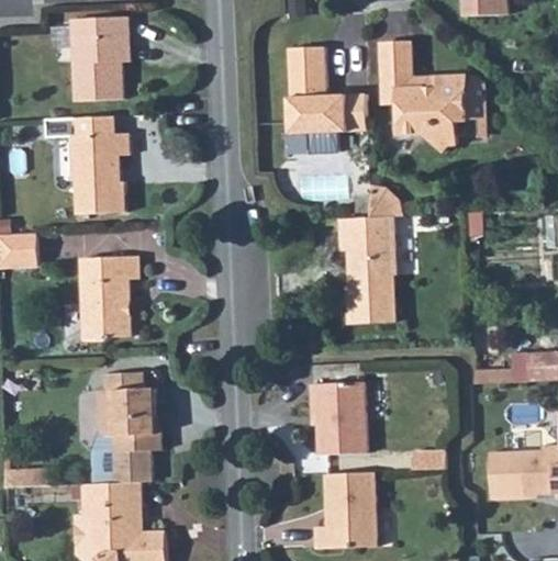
[(461,0),(464,15),(506,14),(505,0),(461,0)]
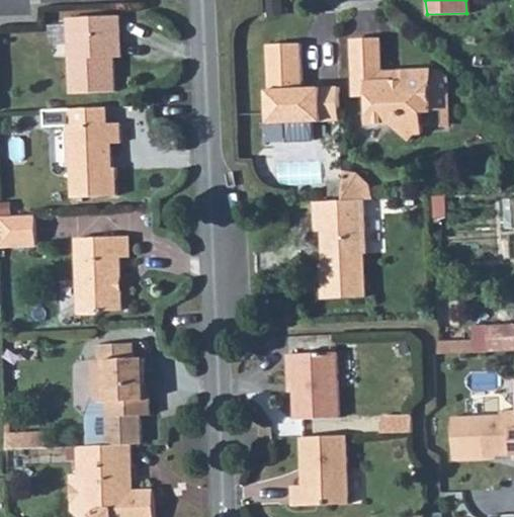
[(109,32),(117,32),(117,15),(66,17),(69,93),(112,91),(110,57),(109,32)]
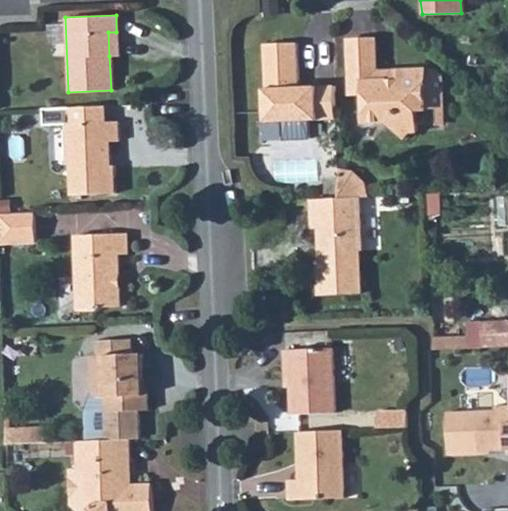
[(108,32),(109,56),(117,56),(116,32),(108,32)]
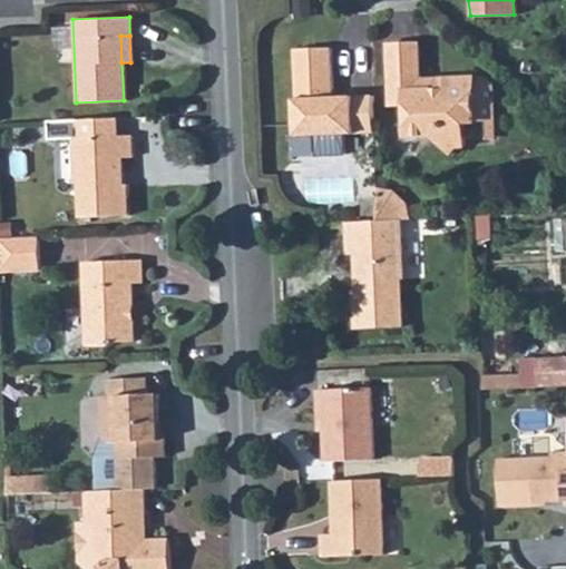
[(484,120),(490,120),(489,85),(481,78),(471,78),(471,77),(441,78),(441,88),(430,89),(430,85),(423,85),(418,79),(416,43),(384,45),(387,102),(402,101),(405,136),(430,135),(448,154),(461,146),(460,121),(484,120)]
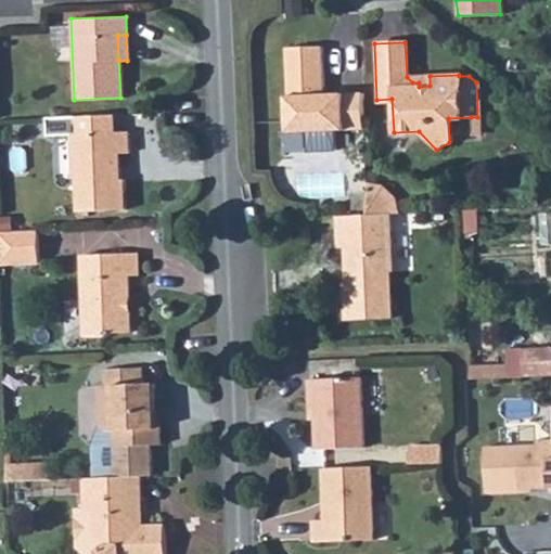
[(360,93),(321,95),(320,46),(284,48),(285,131),(305,131),(306,151),(333,150),(332,129),(361,128),(360,93)]
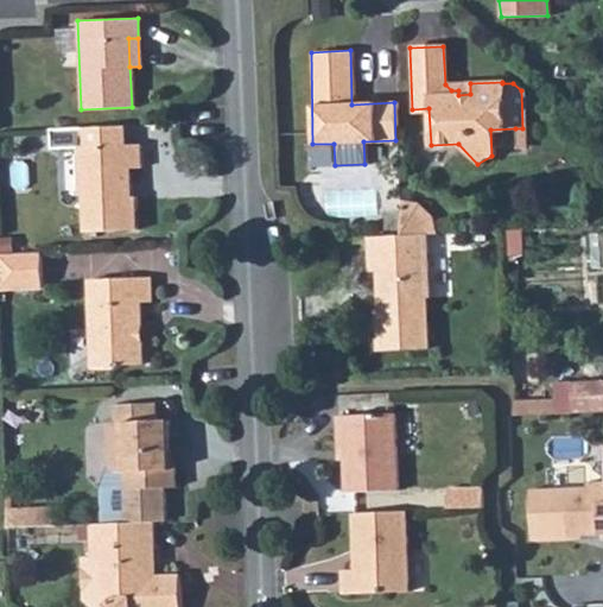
[(129,183),(128,168),(139,166),(139,144),(124,144),(122,125),(49,128),(50,149),(75,147),(76,195),(82,195),(82,232),(135,229),(133,196),(125,196),(124,188),(129,183)]
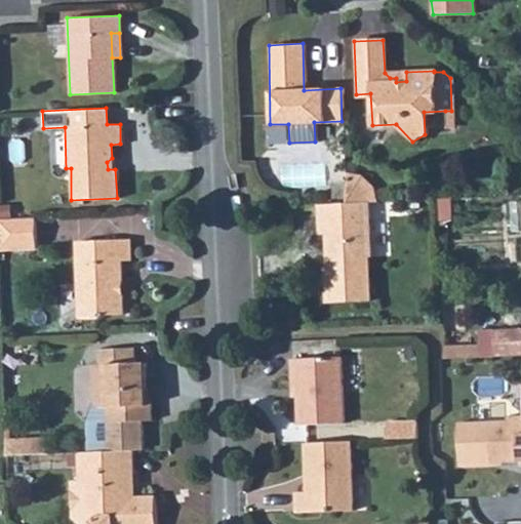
[(359,174),(344,171),(345,202),(366,201),(376,201),(372,187),(359,174)]
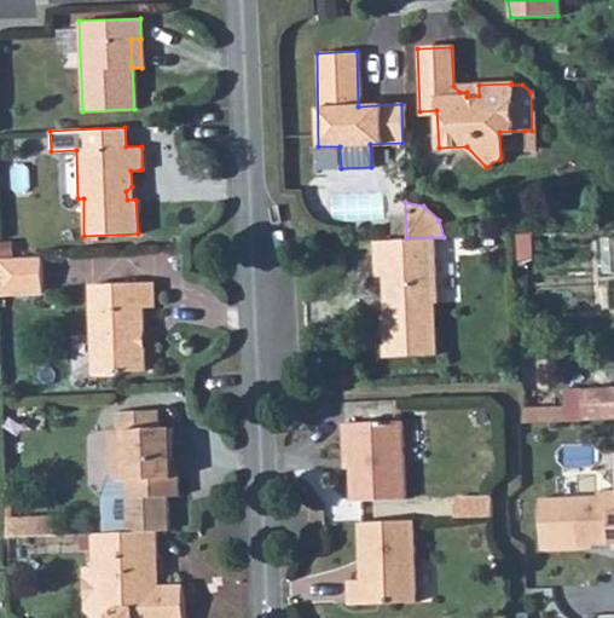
[(371,241),(374,275),(381,275),(382,300),(388,299),(388,315),(383,315),(381,315),(382,357),(435,354),(433,302),(435,302),(432,237),(406,238),(371,241)]
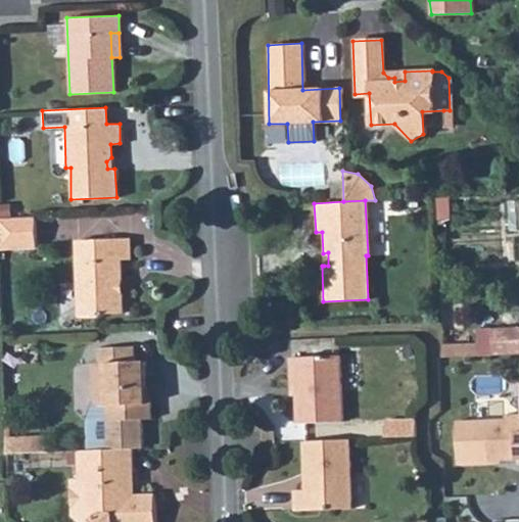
[(34,217),(0,218),(0,248),(35,247),(34,217)]
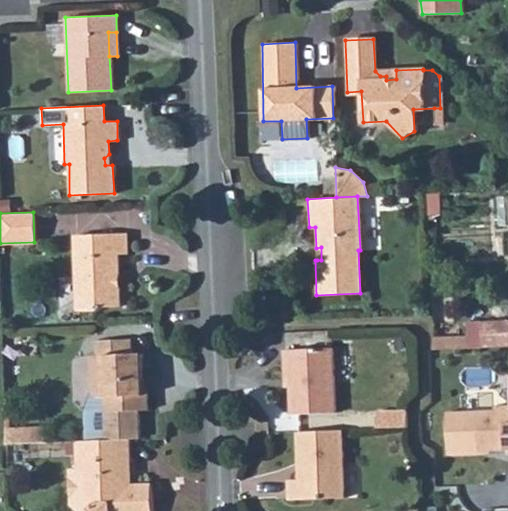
[(73,235),(76,311),(97,310),(100,307),(118,306),(116,254),(125,254),(125,233),(73,235)]
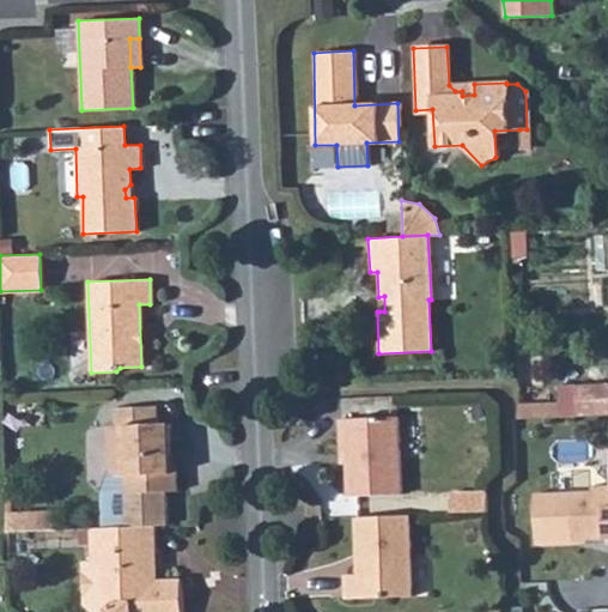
[(607,382),(577,385),(577,416),(607,413),(607,382)]
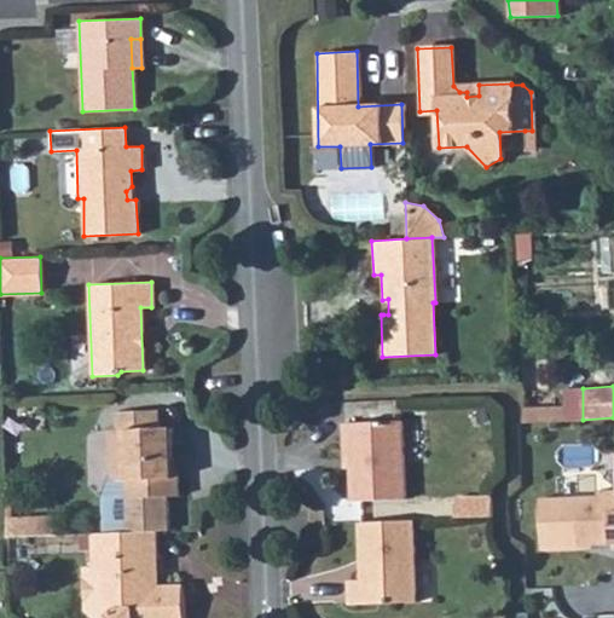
[(109,473),(99,498),(102,533),(155,531),(167,531),(166,496),(178,495),(177,475),(172,475),(171,427),(157,428),(156,410),(114,411),(114,431),(122,431),(123,443),(108,446),(109,473)]
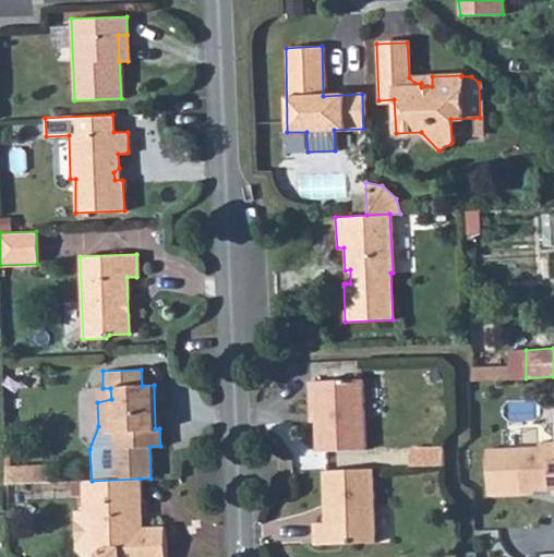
[(308,399),(314,398),(314,422),(315,451),(363,449),(360,378),(308,382),(308,399)]
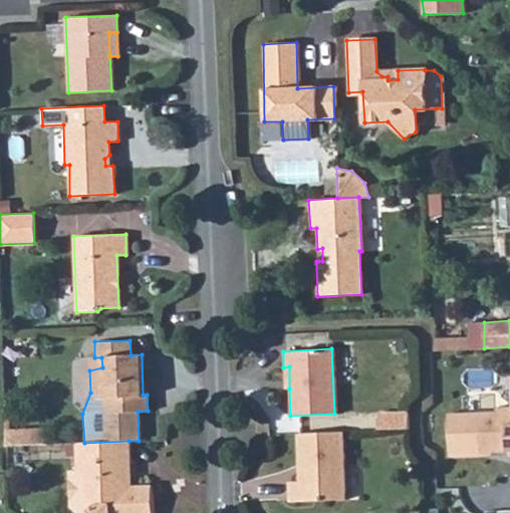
[(483,455),(483,448),(506,447),(507,456),(509,456),(509,377),(509,407),(494,407),(494,412),(447,414),(448,456),(483,455)]
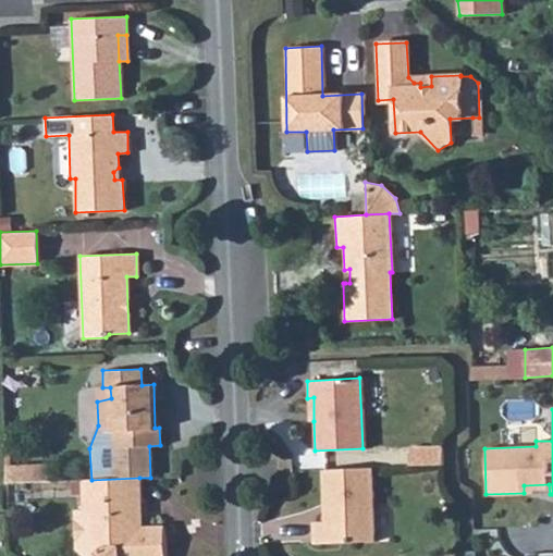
[(408,466),(441,464),(440,446),(407,447),(408,466)]
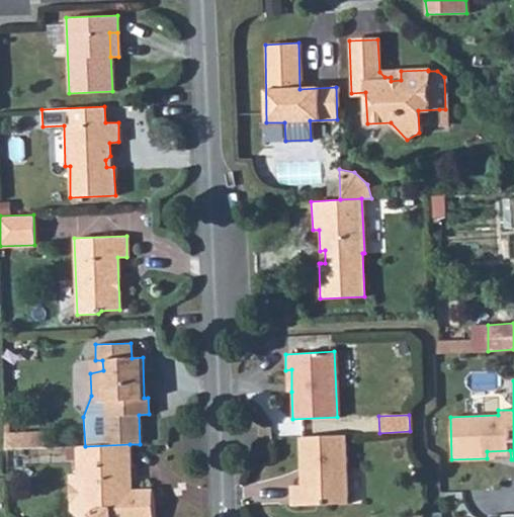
[(44,431),(3,432),(4,448),(45,447),(44,431)]
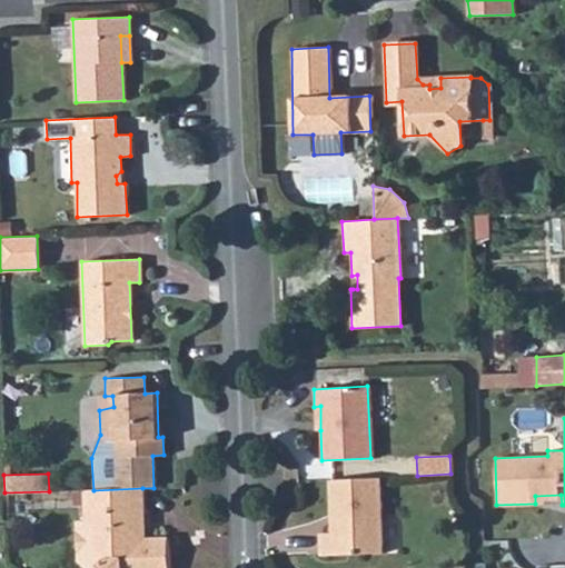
[(330,520),(330,532),(318,534),(319,555),(382,552),(379,477),(328,480),(330,514),(334,514),(335,520),(330,520)]
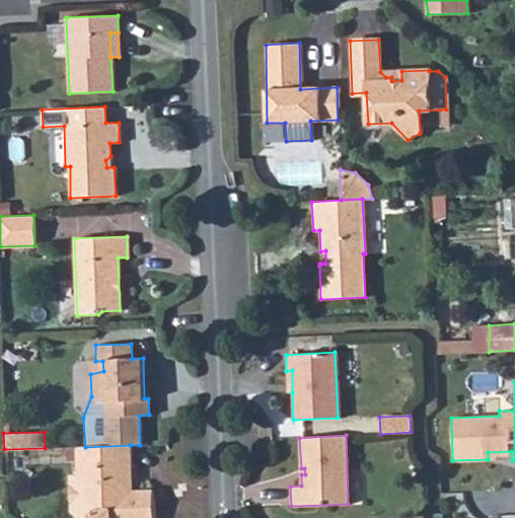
[(75,447),(76,474),(68,474),(70,511),(77,517),(152,517),(152,491),(132,491),(127,491),(126,467),(131,467),(130,445),(85,447),(75,447)]
